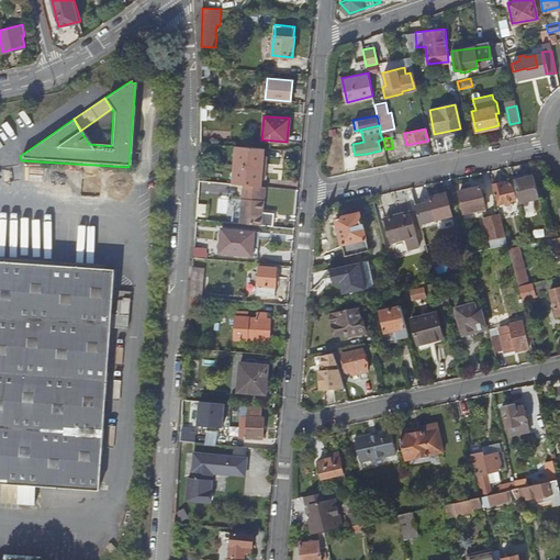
[(261,169),(261,167),(262,155),(264,147),(237,145),(234,182),(243,183),(260,186),(261,178),(261,169)]
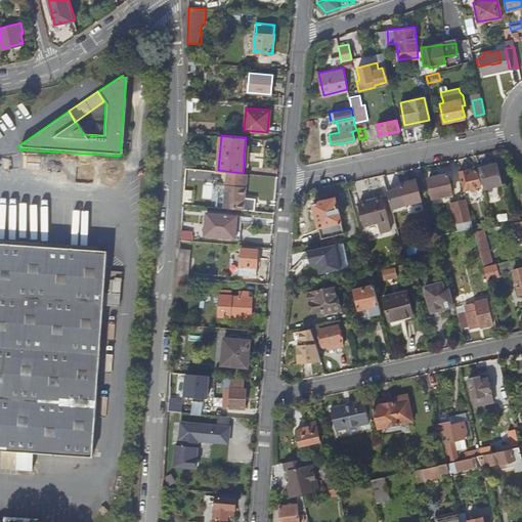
[(484,188),(503,183),(496,162),(478,167),(484,188)]
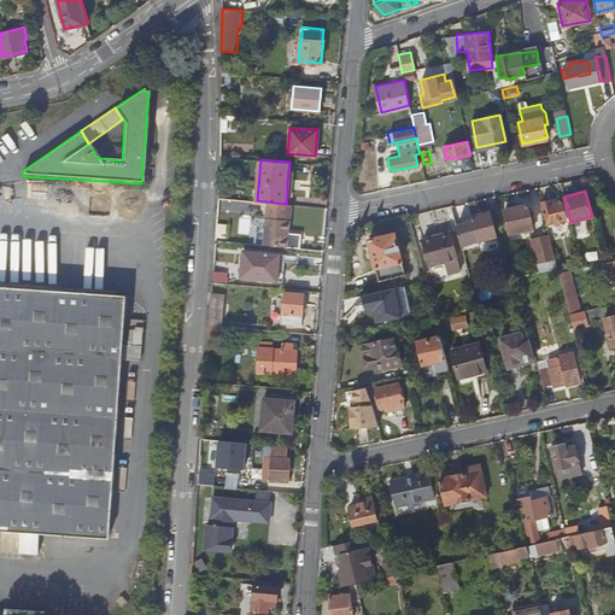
[(561,200),(555,201),(552,203),(551,199),(539,201),(545,223),(566,218),(561,200)]
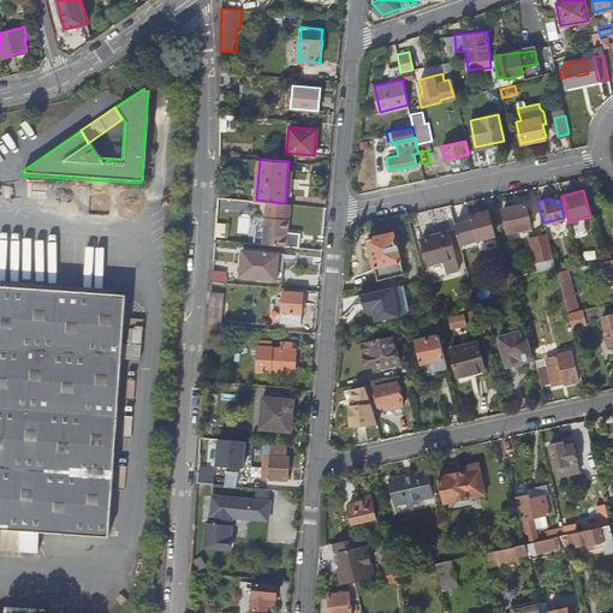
[(290,203),(285,203),(266,201),(262,244),(285,245),(298,247),(299,232),(286,231),(290,203)]
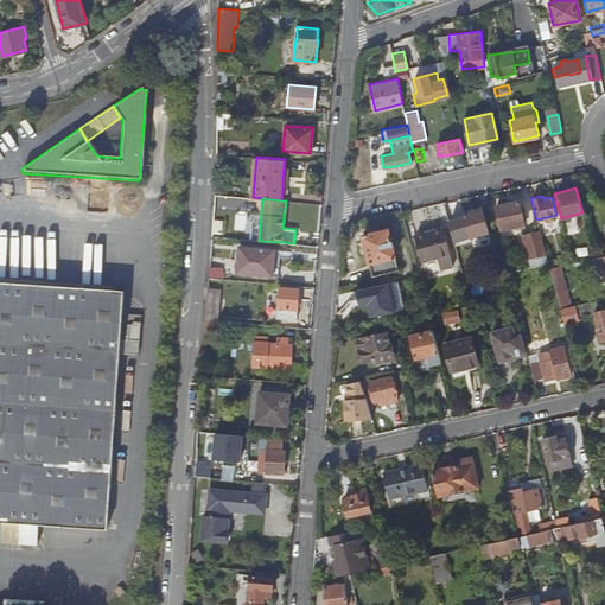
[(518,202),(496,207),(501,229),(523,224),(518,202)]
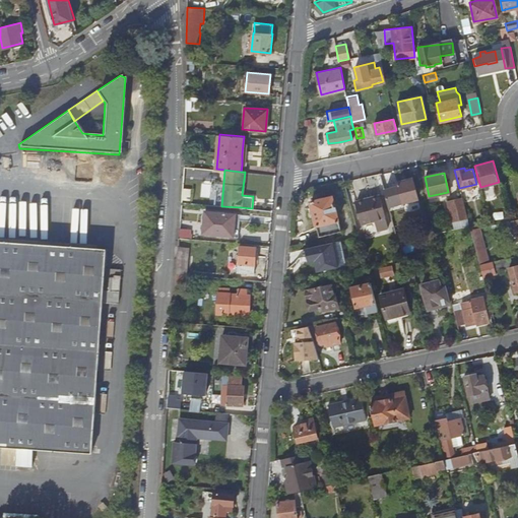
[(384,190),(389,210),(419,201),(412,179),(398,183),(398,186),(384,190)]
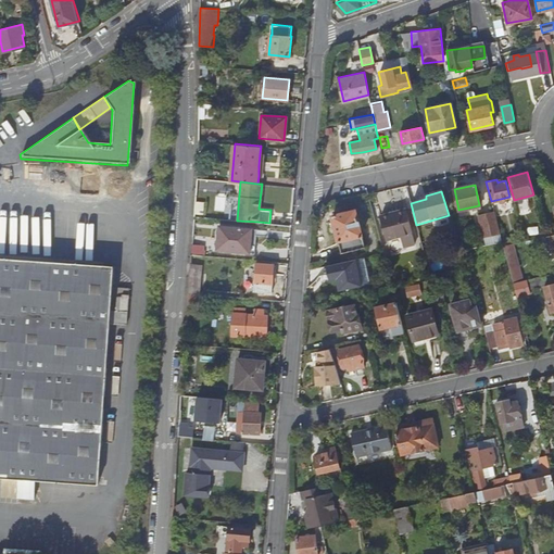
[(380,215),(387,239),(411,233),(404,209),(380,215)]
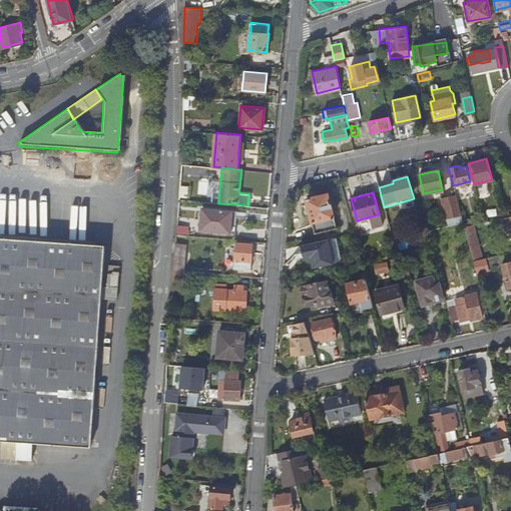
[(328,193),(306,199),(315,233),(337,227),(328,193)]
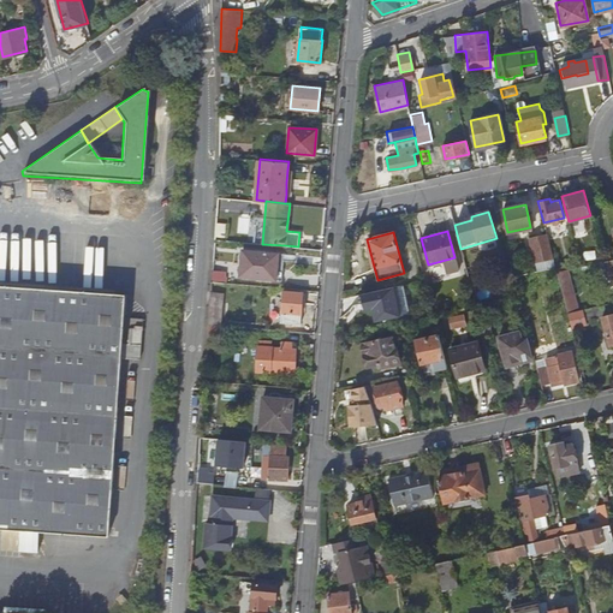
[(535,261),(553,257),(547,234),(529,239),(535,261)]
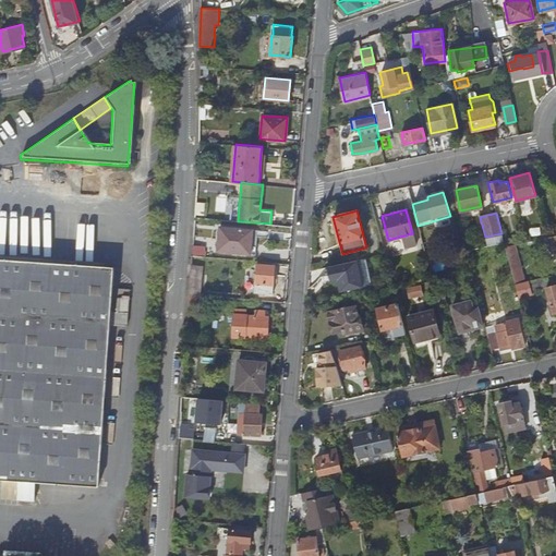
[(216,250),(250,253),(252,229),(218,226),(216,250)]
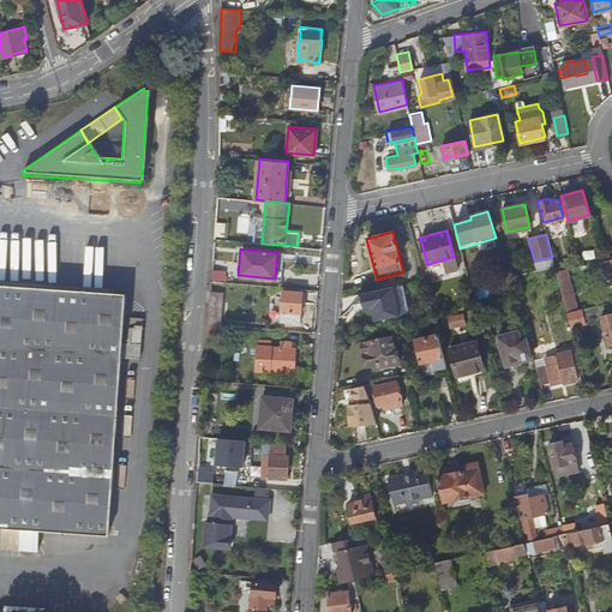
[(600,261),(609,259),(606,251),(599,253),(600,261)]
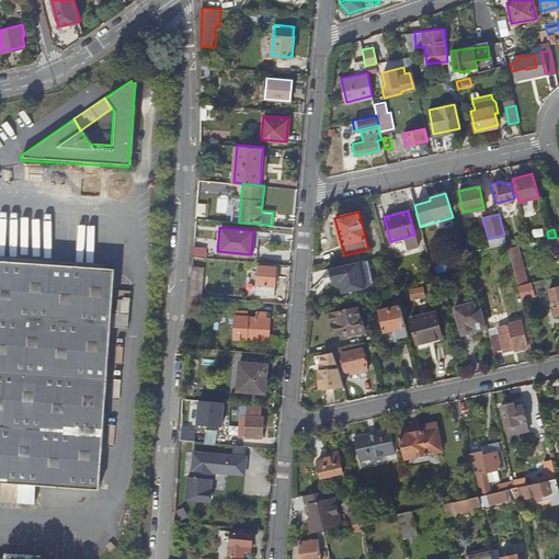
[(517,246),(511,247),(508,247),(517,285),(523,284),(526,283),(517,246)]
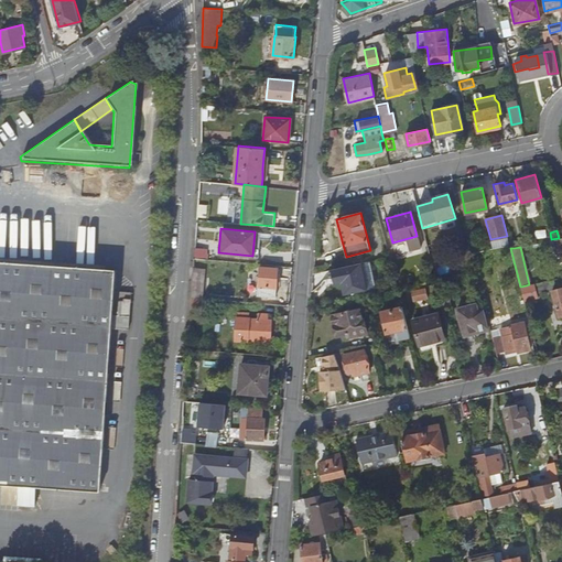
[(330,267),(334,282),(339,281),(343,292),(375,285),(369,258),(330,267)]
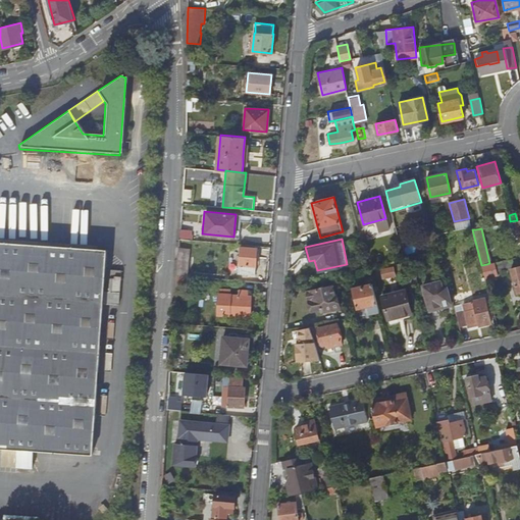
[(0,447),(92,454),(104,250),(0,242),(0,447)]
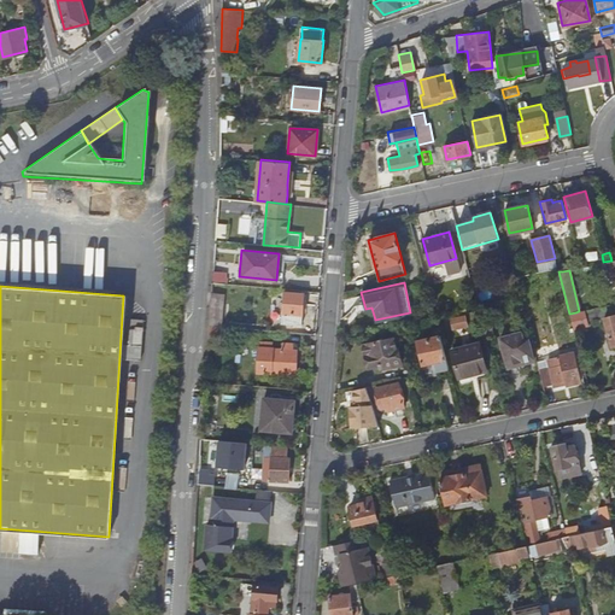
[(303,294),(283,292),(281,323),(300,326),(303,294)]
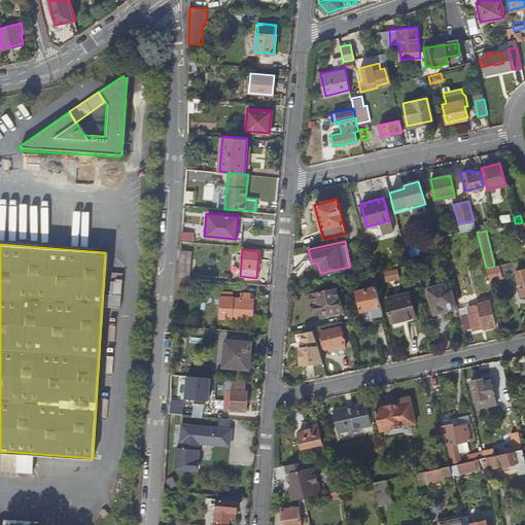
[(524,257),(498,265),(500,274),(516,271),(522,294),(524,293),(524,257)]
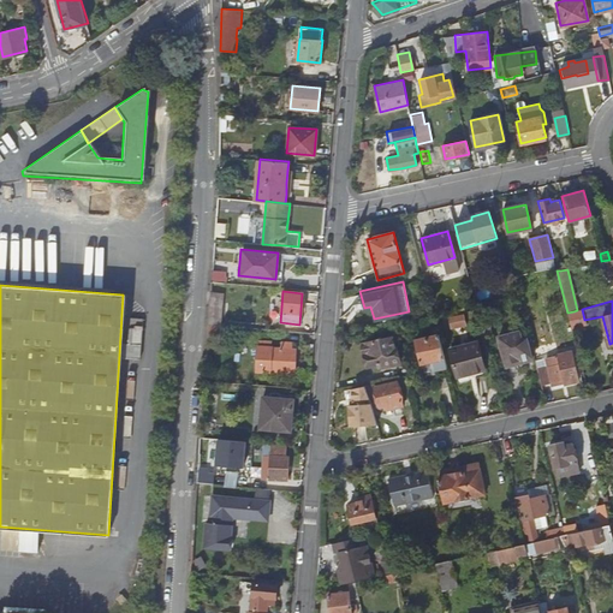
[(208,323),(220,325),(221,304),(209,303),(208,323)]
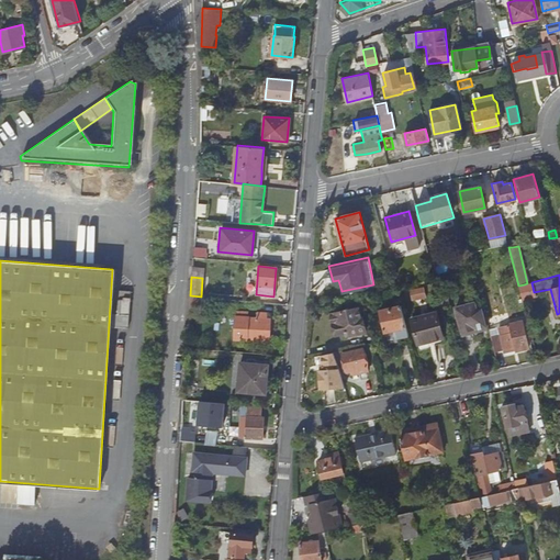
[(527,297),(524,284),(518,286),(522,299),(527,297)]
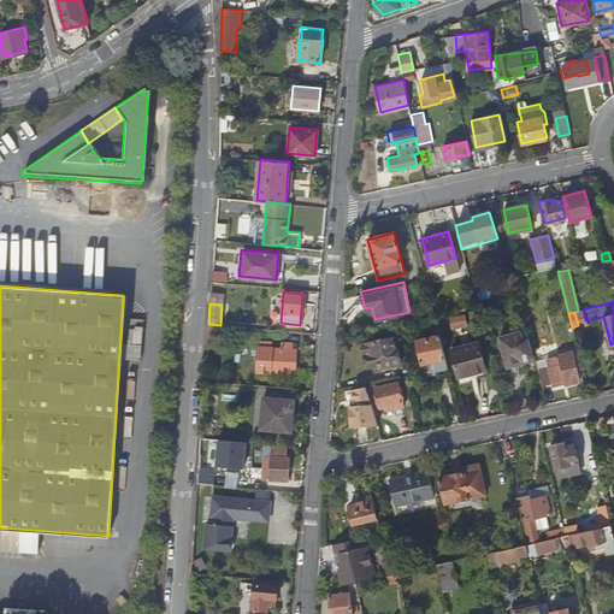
[(520,360),(520,362),(532,360),(526,338),(523,340),(520,331),(499,337),(505,364),(520,360)]
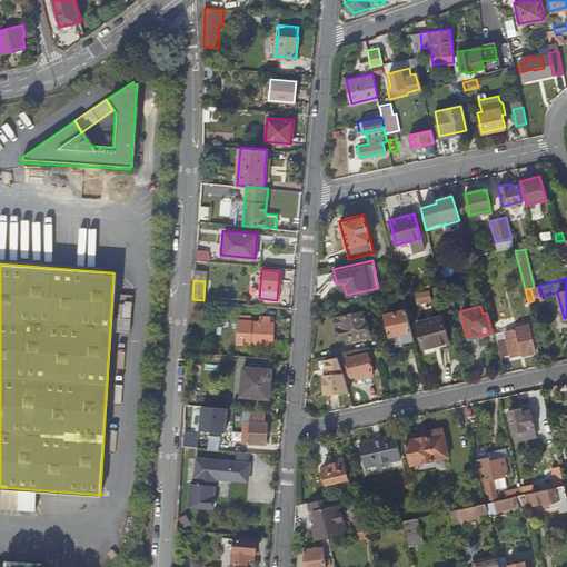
[(393,346),(413,340),(405,309),(385,314),(393,346)]
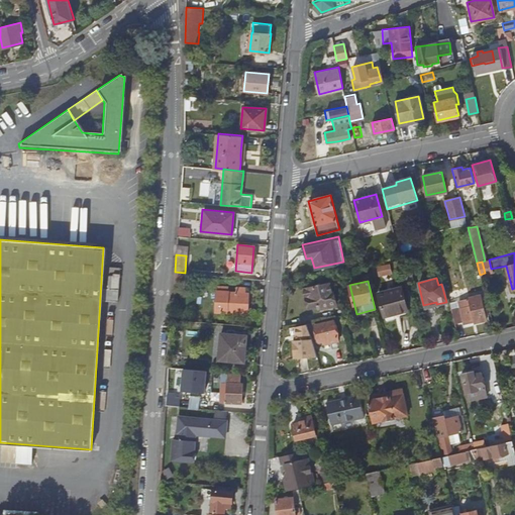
[(116,282),(103,282),(103,298),(116,298),(116,282)]
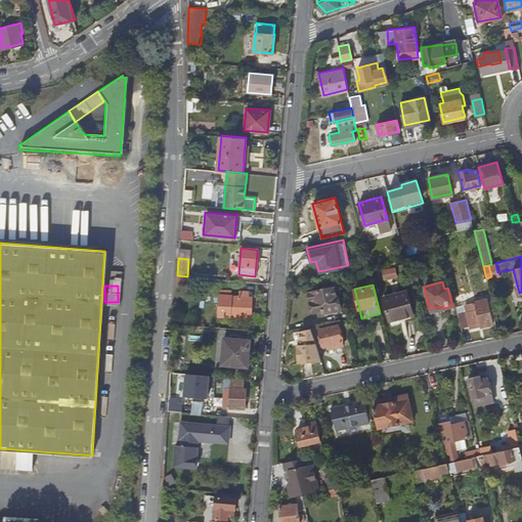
[(334,286),(308,292),(309,300),(310,303),(310,308),(311,310),(312,312),(325,309),(327,312),(340,309),(337,297),(336,297),(334,286)]
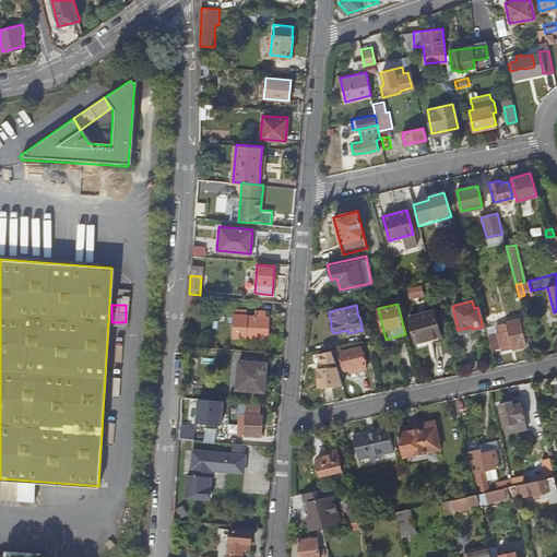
[(409,317),(414,341),(440,335),(434,311),(409,317)]
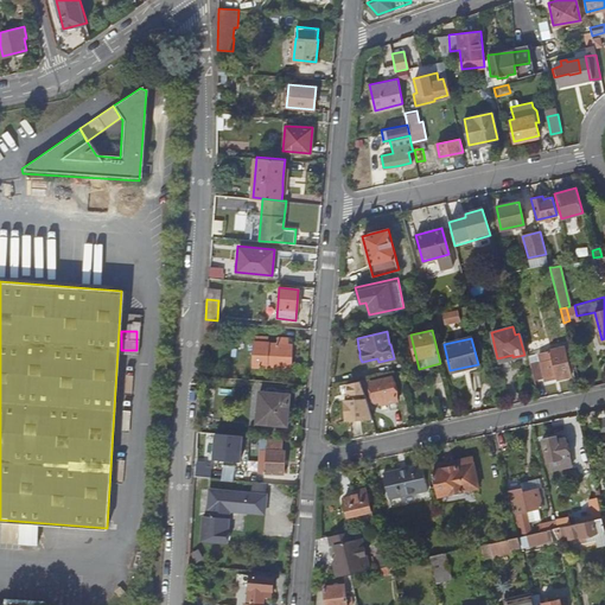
[(286,355),(291,356),(291,344),(267,342),(255,341),(254,341),(252,364),(285,368),(286,355)]
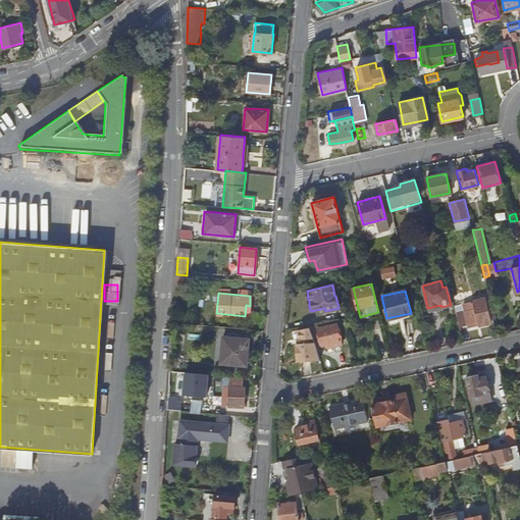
[(464,310),(456,312),(459,326),(468,324),(469,327),(490,322),(484,299),(480,300),(480,297),(472,299),(473,301),(462,304),(464,310)]
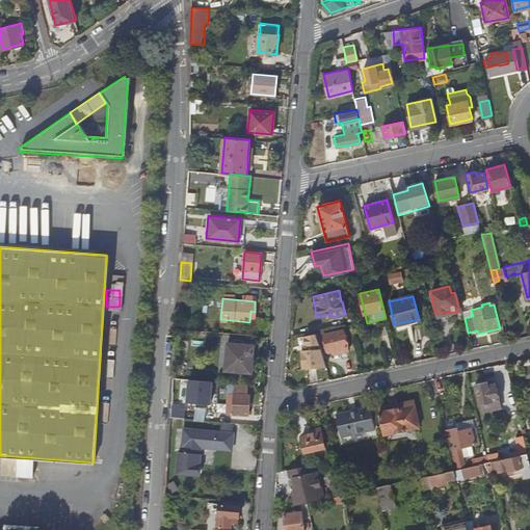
[(462,312),(465,318),(473,316),(471,310),(462,312)]
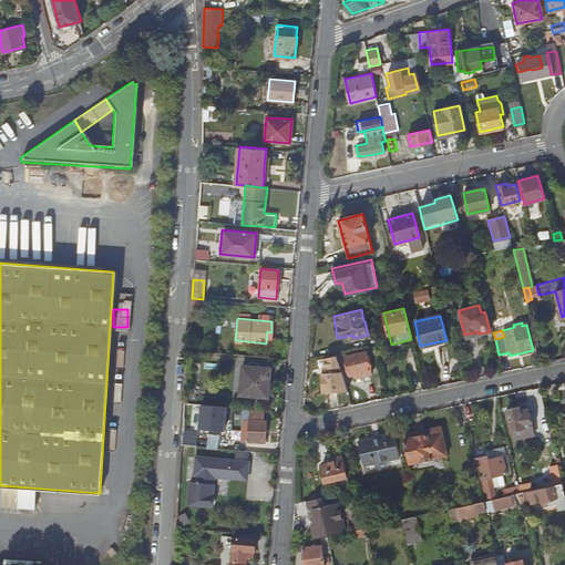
[(366,352),(345,357),(349,375),(355,373),(355,378),(370,375),(366,352)]
